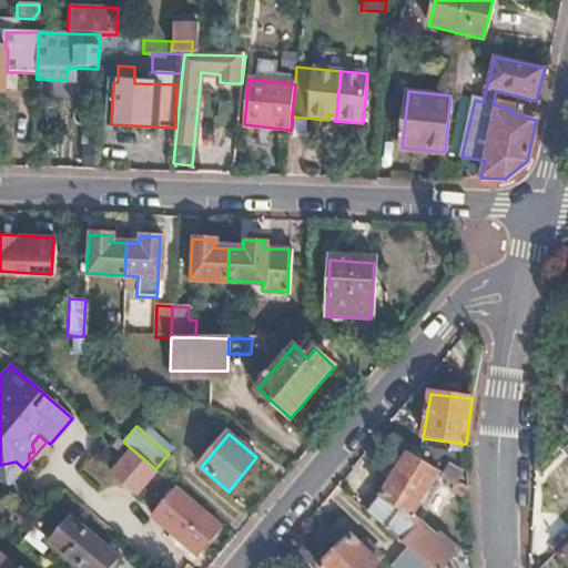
[(123,442),(118,438),(111,446),(125,458),(112,473),(137,492),(155,469),(123,442)]
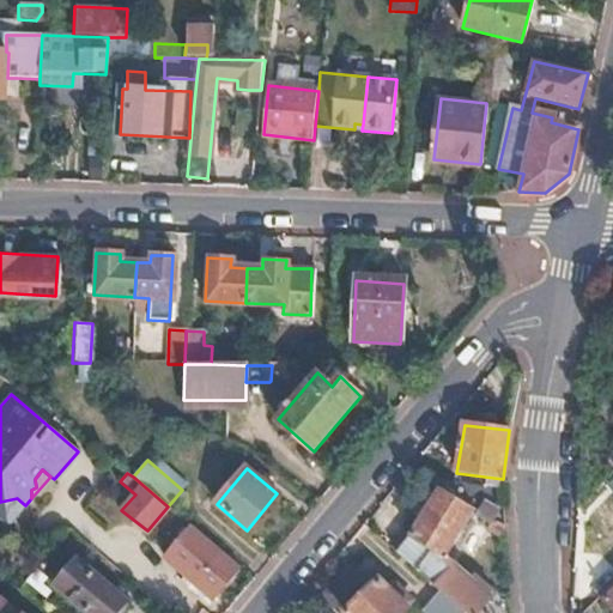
[(432,504),(401,553),(441,589),(466,611),(468,612),(483,612),(492,599),(445,559),(475,509),(444,490),(435,505),(432,504)]
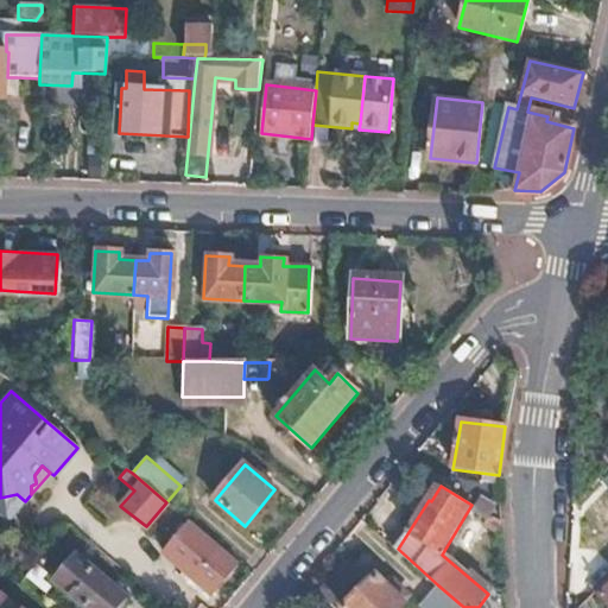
[(0,508),(11,519),(25,501),(17,494),(0,498),(0,508)]
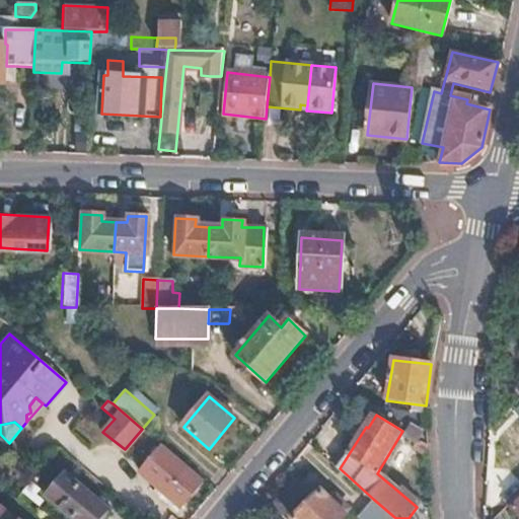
[(420,441),(428,447),(428,437),(412,426),(406,434),(404,438),(417,445),(420,441)]
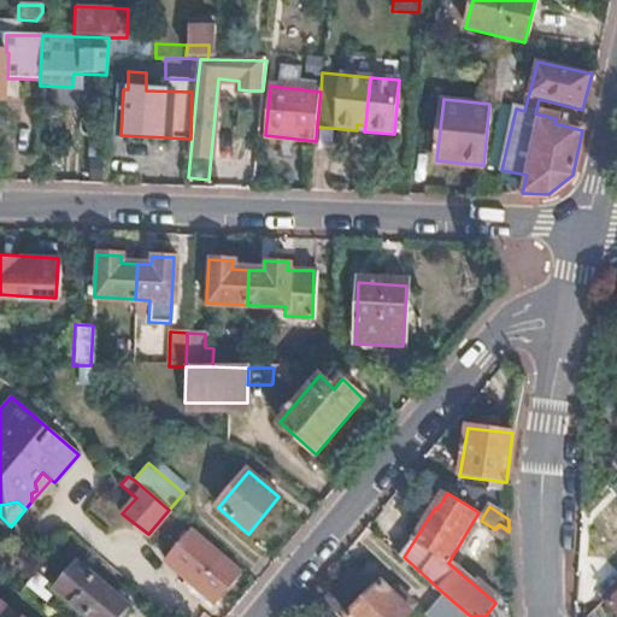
[(215,603),(242,571),(193,530),(166,563),(215,603)]
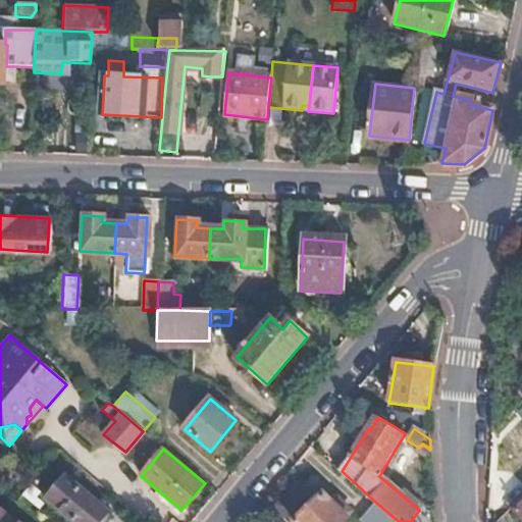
[(66,475),(49,497),(79,521),(99,521),(108,511),(66,475)]
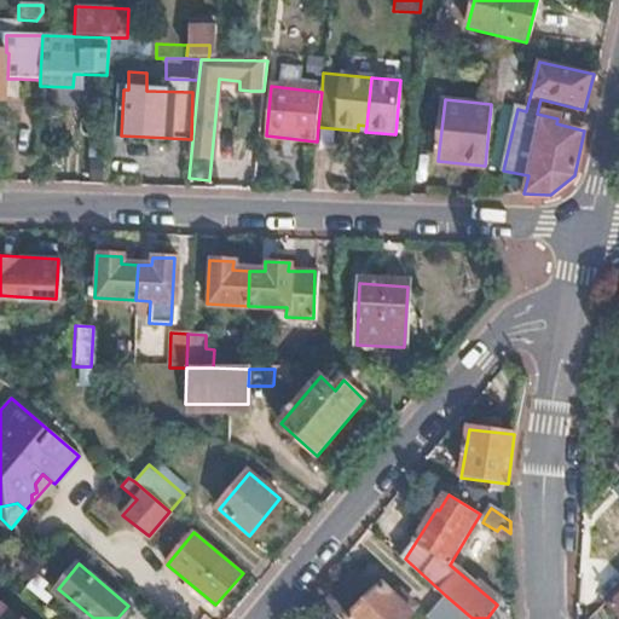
[(39,573),(25,589),(44,605),(58,589),(39,573)]
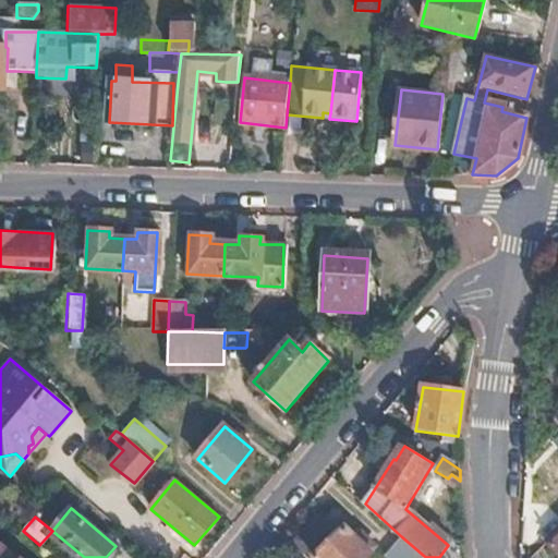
[(368,557),(375,552),(348,525),(316,557),(368,557)]
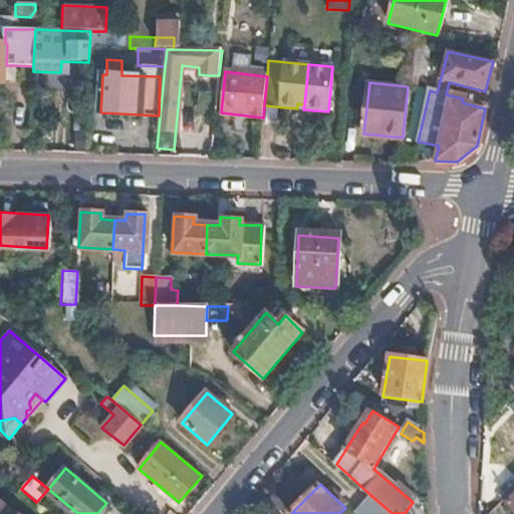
[(355,511),(358,513),(389,513),(391,512),(369,494),(355,511)]
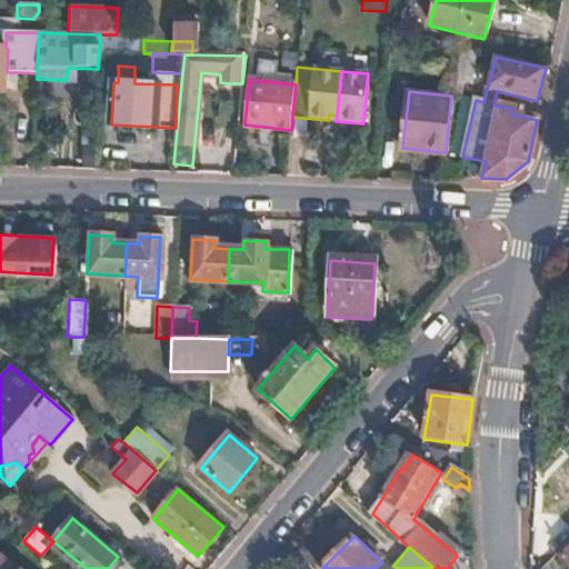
[(17,568),(0,555),(0,568),(17,568)]
